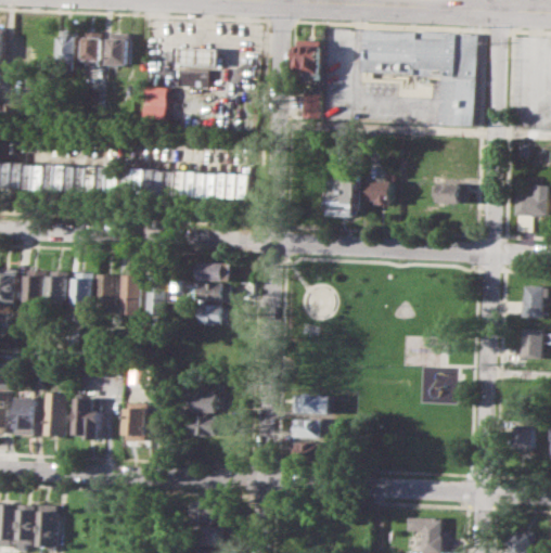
[(362,30),(478,36),(474,125),(436,124),(438,76),(360,73),(362,30)]
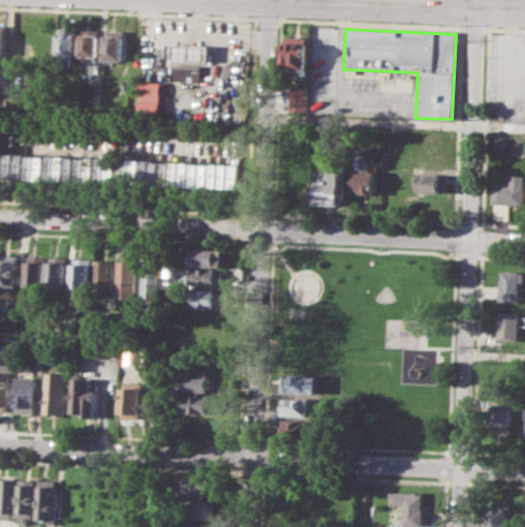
[(80,30),(97,31),(96,61),(79,60),(80,30)]
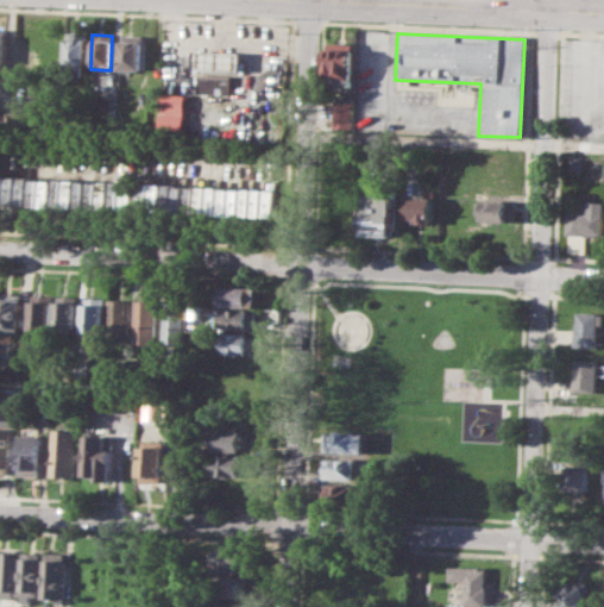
[(119,37),(142,38),(139,73),(118,72),(119,37)]
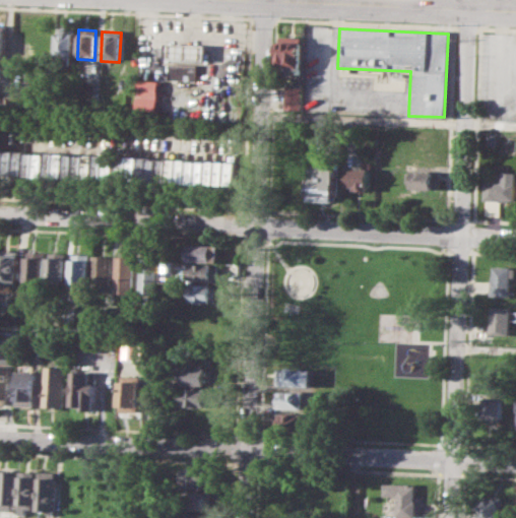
[(56,35),(72,36),(71,66),(54,65),(56,35)]
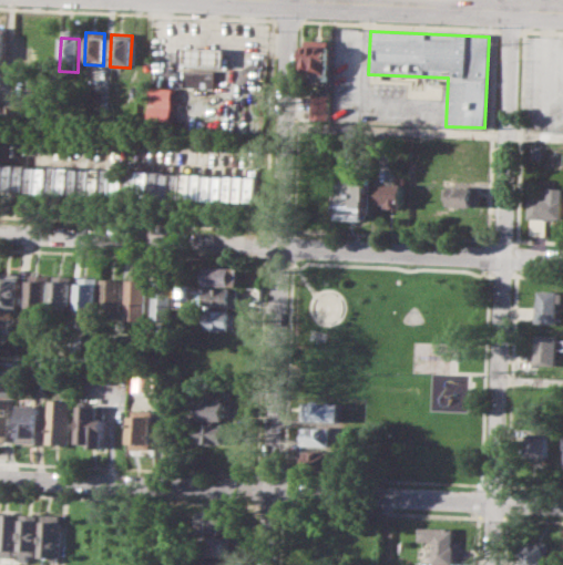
[(303,40),(327,41),(326,82),(300,81),(303,40)]
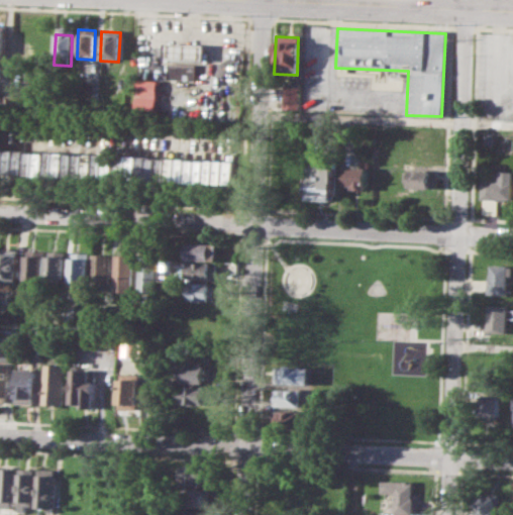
[(162,44),(202,46),(202,61),(162,59),(162,44)]
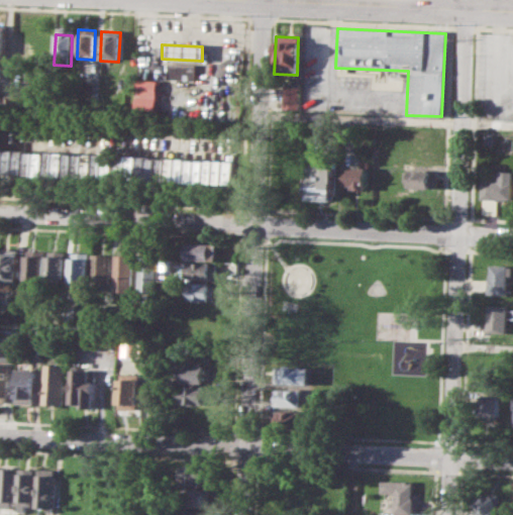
[(166,65),(193,66),(193,82),(166,81),(166,65)]
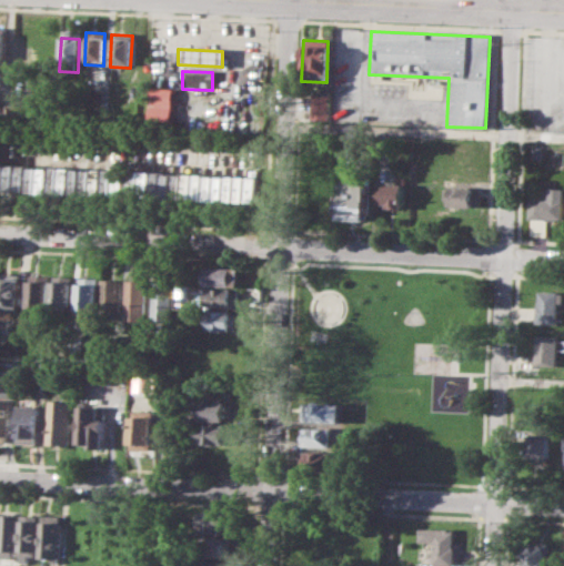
[(171,90),(148,90),(147,123),(170,124),(171,90)]
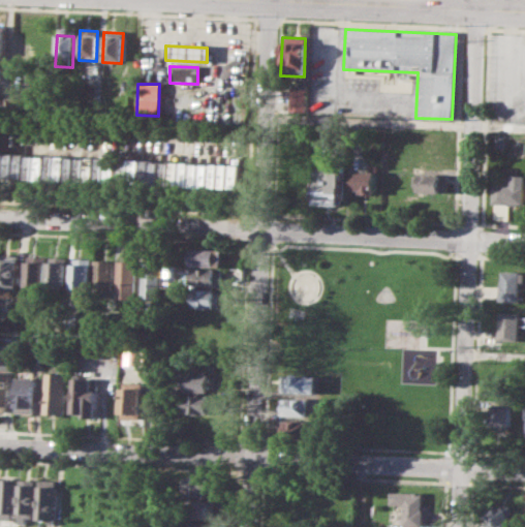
[(287,89),(304,89),(303,114),(286,113),(287,89)]
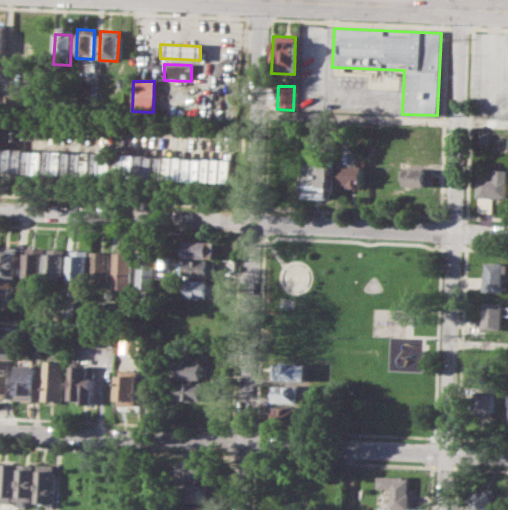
[(477,134),(485,135),(485,144),(477,144),(477,134)]
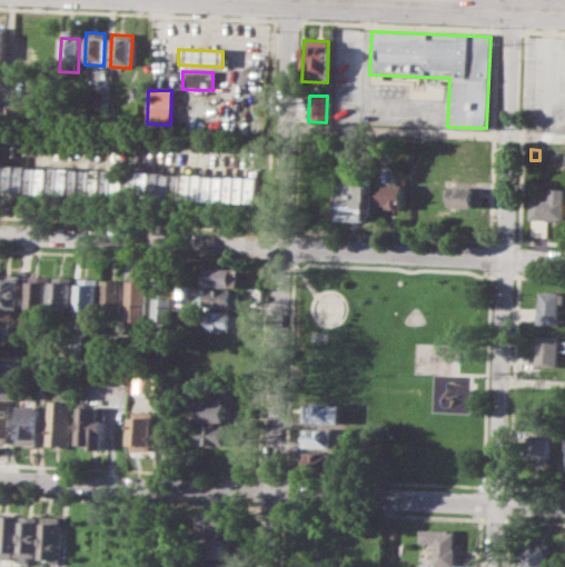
[(444,166),(476,167),(476,185),(449,185),(449,179),(444,179),(444,166)]
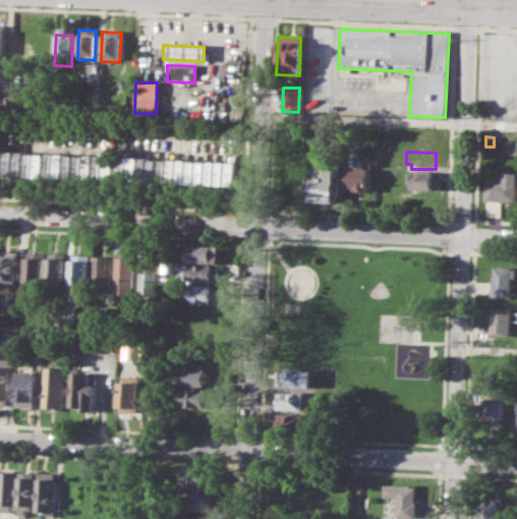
[(0,153),(40,156),(40,153),(109,158),(107,182),(39,177),(39,180),(0,177),(0,153)]
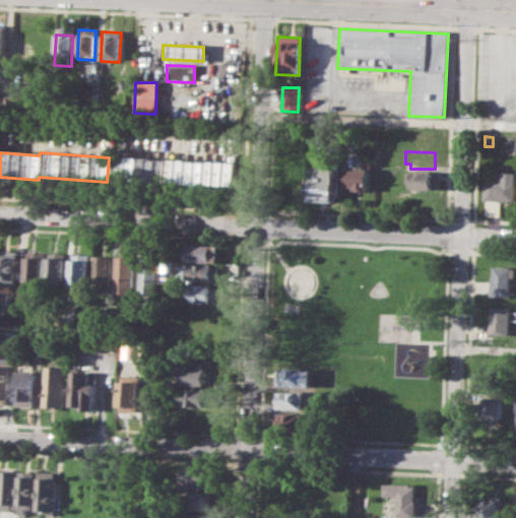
[(114,157),(234,164),(233,188),(113,181),(114,157)]
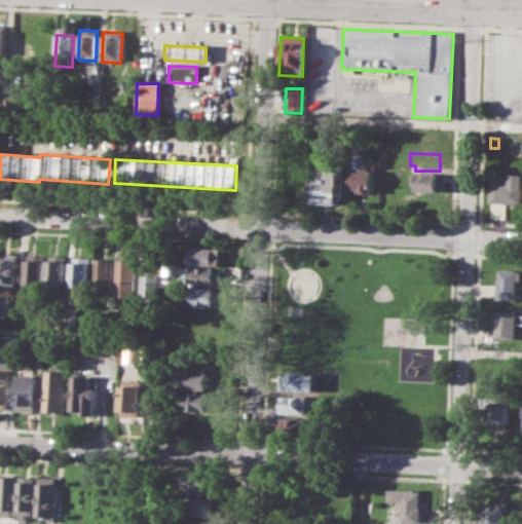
[(309,171),(315,172),(315,163),(325,163),(324,172),(337,172),(337,203),(309,203),(309,171)]
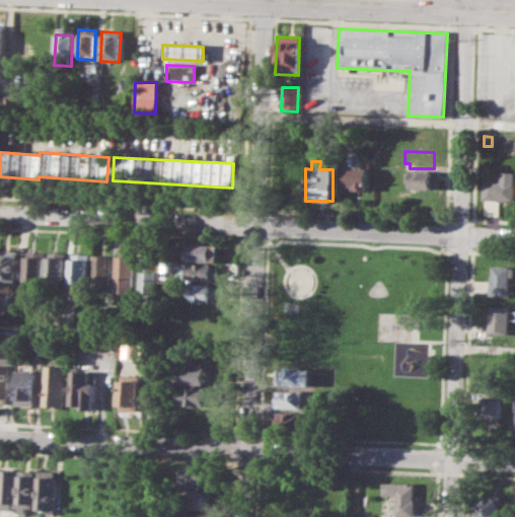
[(341,169),(366,170),(366,192),(348,191),(348,188),(340,187),(341,169)]
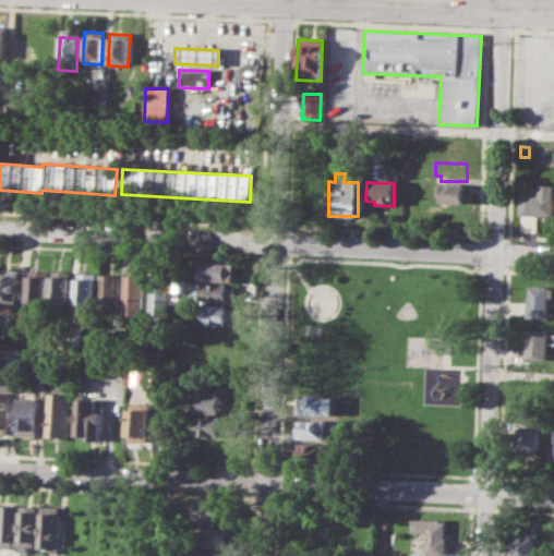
[(433,185),(467,186),(466,205),(438,204),(438,197),(433,196),(433,185)]
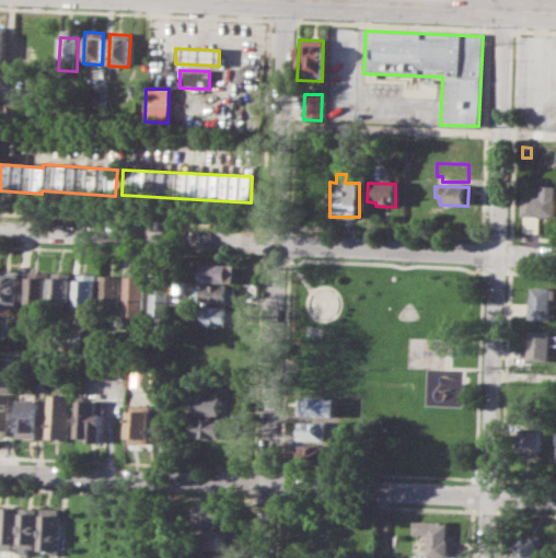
[(537,186),(552,187),(551,217),(519,216),(519,197),(537,198),(537,186)]
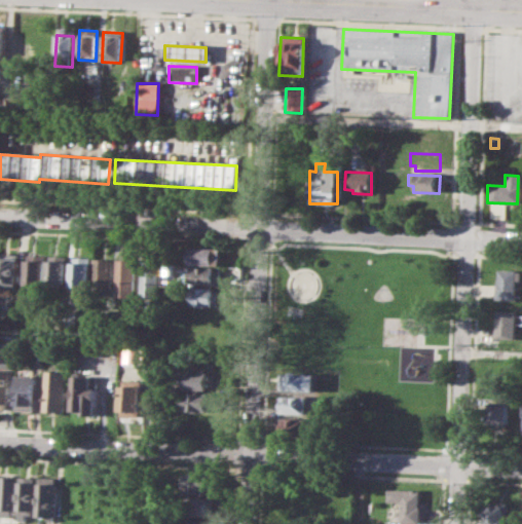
[(188,249),(220,250),(219,266),(187,265),(188,249)]
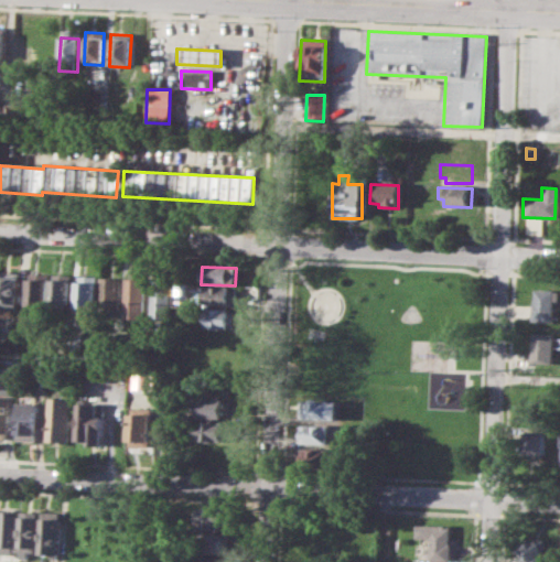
[(0,276),(18,276),(17,307),(0,306),(0,276)]
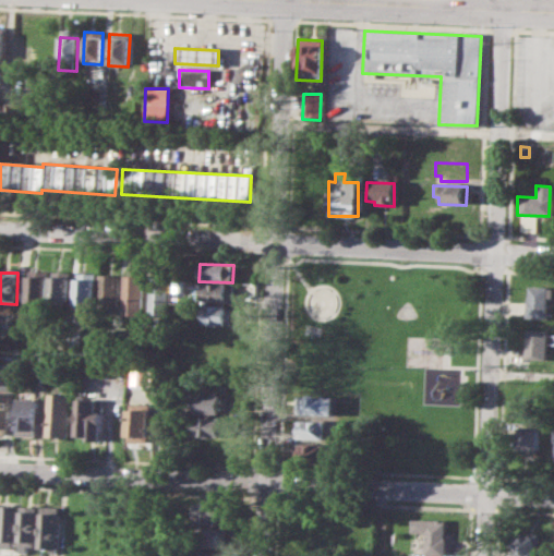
[(26,273),(44,273),(44,305),(25,304),(26,273)]
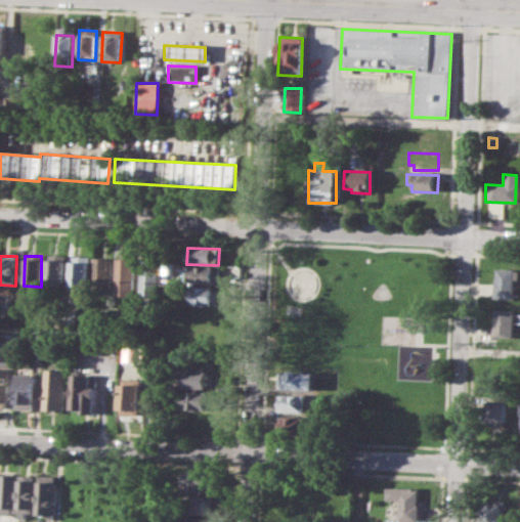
[(45,256),(62,257),(61,289),(44,288),(45,256)]
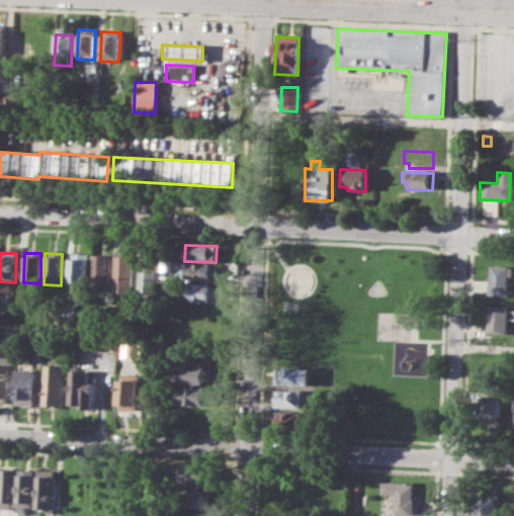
[(68,254),(85,255),(84,288),(67,288),(68,254)]
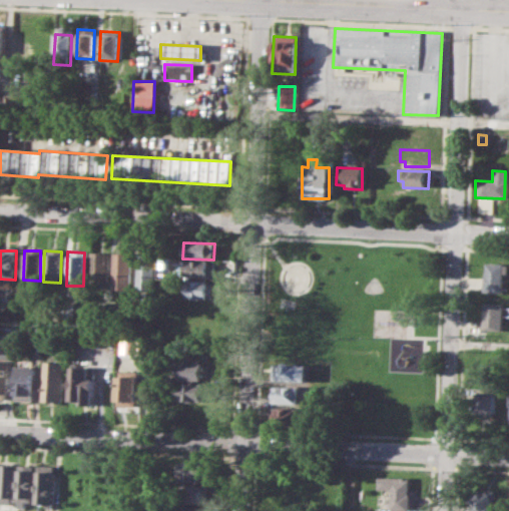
[(88,253),(105,254),(104,291),(87,290),(88,253)]
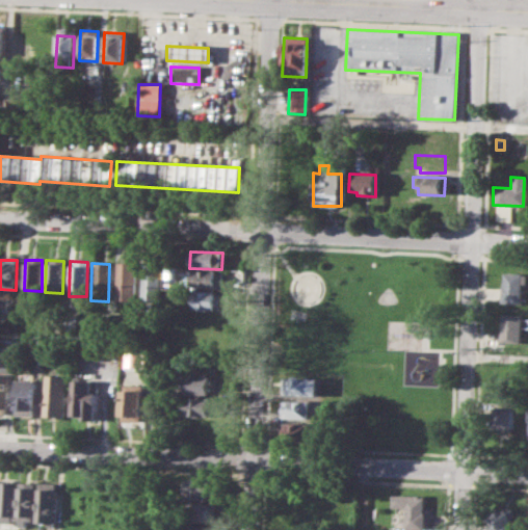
[(113,264),(132,264),(131,301),(113,301),(113,264)]
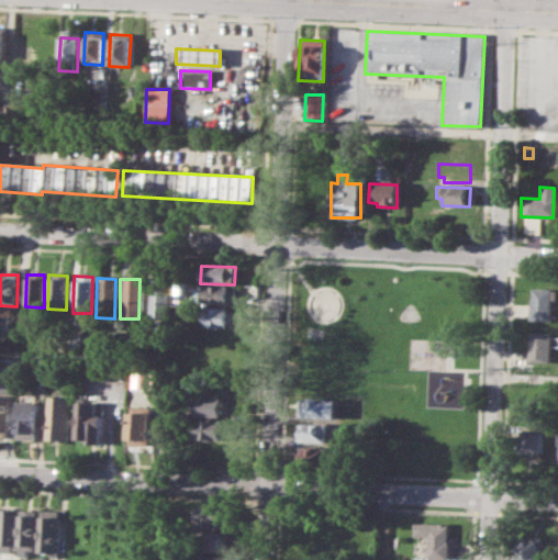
[(147,280),(167,280),(166,318),(146,318),(147,280)]
